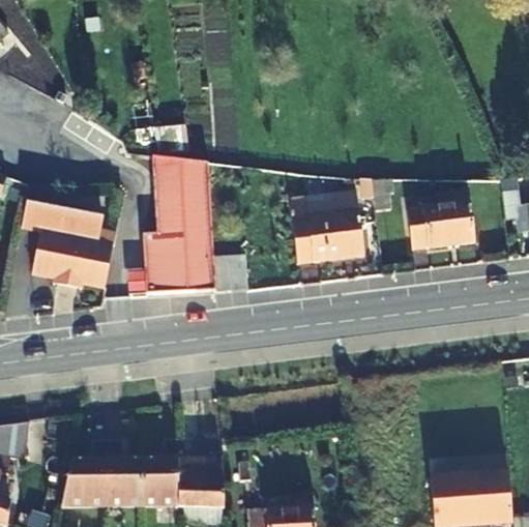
[(143,235),(147,295),(216,290),(213,254),(207,160),(197,159),(162,155),(151,155),(157,234),(143,235)]
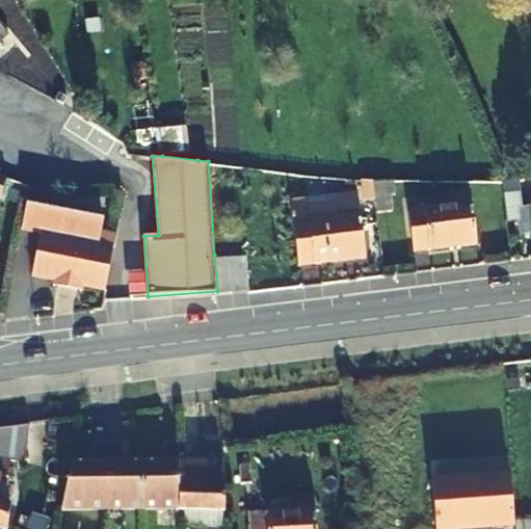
[(373,179),(376,208),(391,206),(389,180),(373,179)]
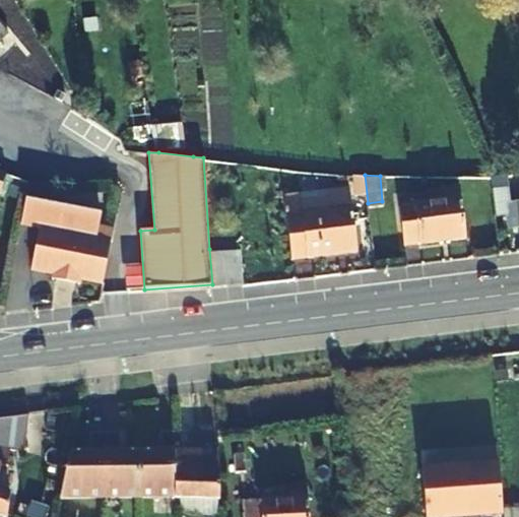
[(490,177),(496,217),(512,216),(506,175),(490,177)]
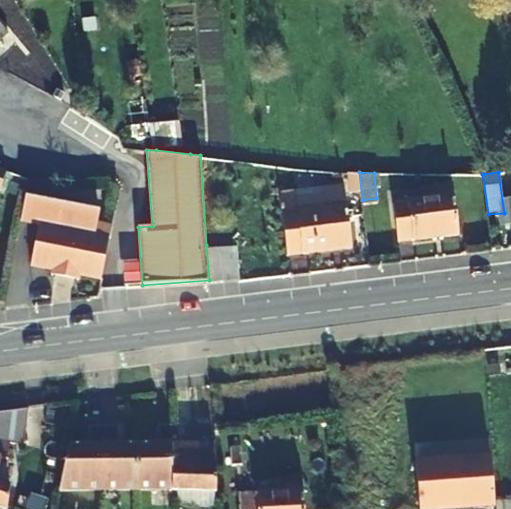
[(459,233),(452,179),(405,186),(407,197),(392,199),(398,242),(459,233)]
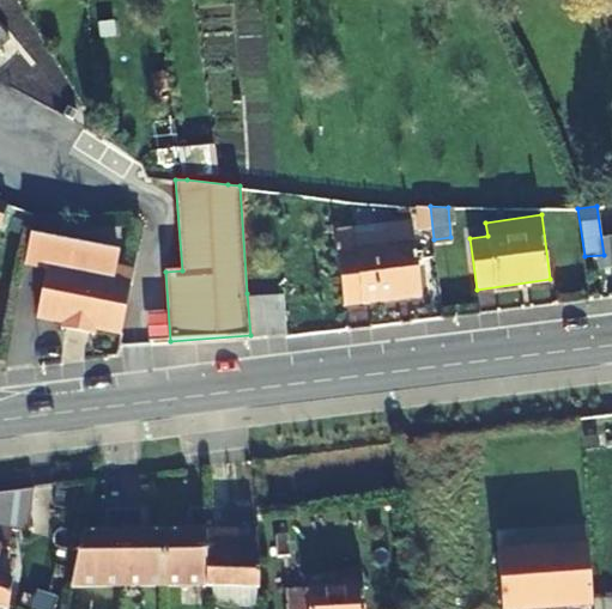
[(413,229),(339,237),(346,302),(420,294),(413,229)]
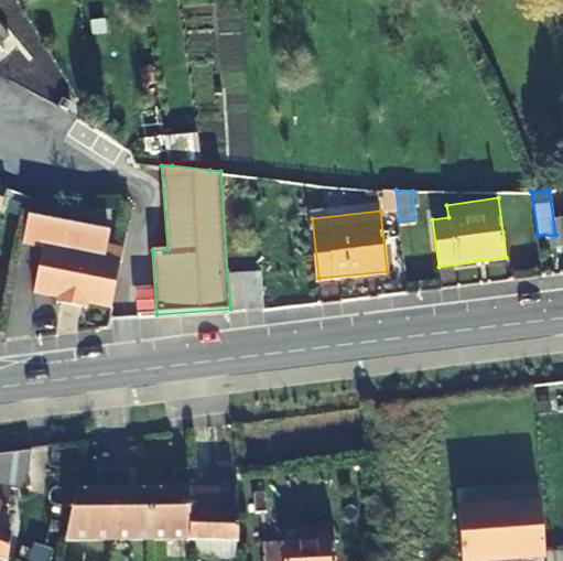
[(31,212),(25,241),(44,246),(36,293),(112,305),(120,258),(103,256),(108,228),(31,212)]
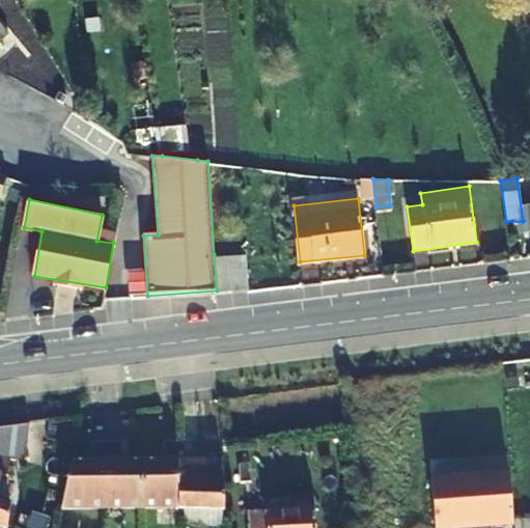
[(217,292),(233,290),(229,254),(217,254),(214,254),(217,292)]
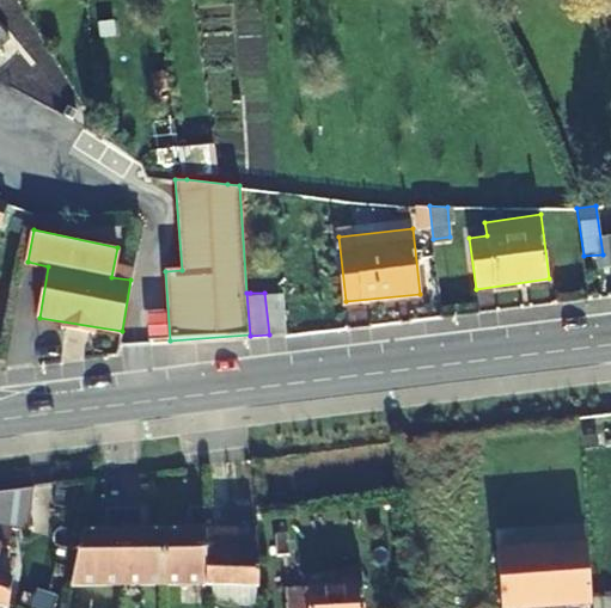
[(0,606),(5,607),(8,607),(12,582),(0,577),(0,552),(1,544),(10,545),(12,526),(29,528),(34,484),(0,487),(0,606)]
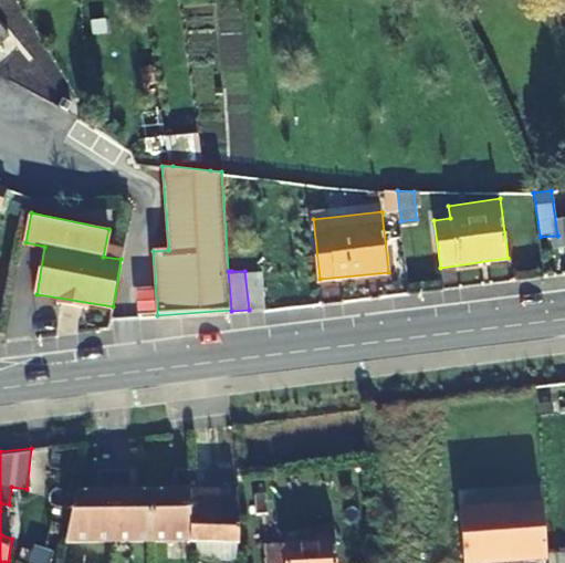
[(98,488),(76,488),(67,535),(190,539),(191,491),(191,471),(175,470),(174,490),(131,489),(132,469),(98,468),(98,488)]
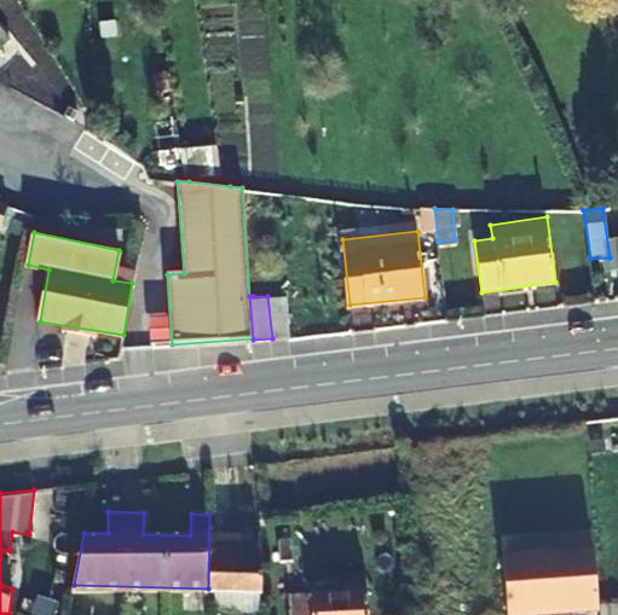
[(208,590),(263,593),(260,585),(258,539),(209,537),(208,589),(208,590)]
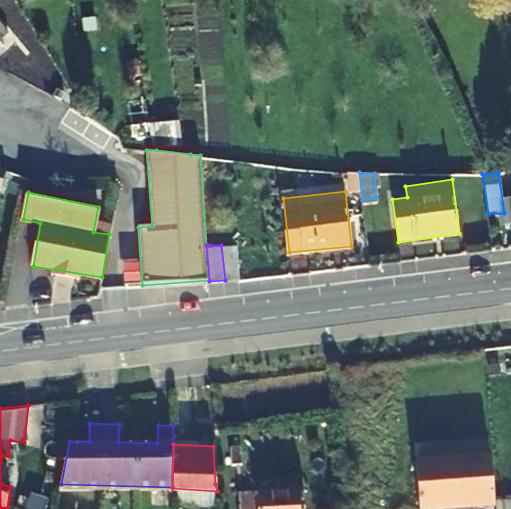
[(241,445),(231,446),(231,464),(242,464),(241,445)]
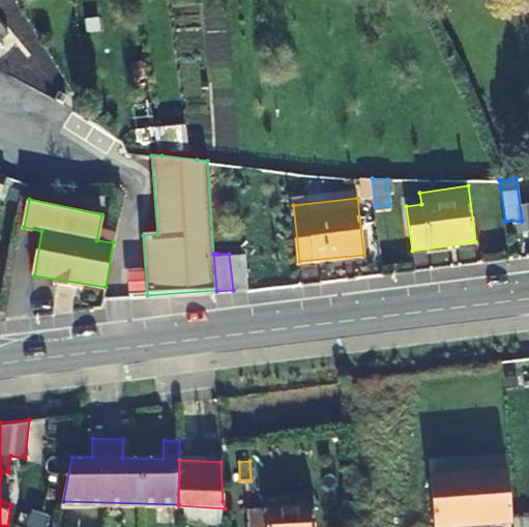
[(315,526),(314,497),(282,500),(282,507),(247,509),(248,526),(315,526)]
